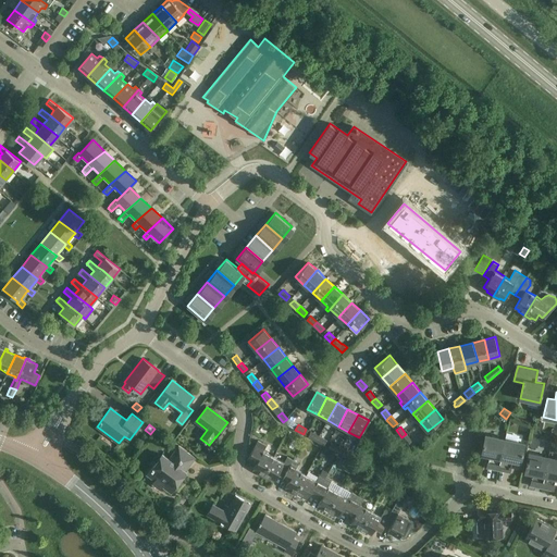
[(316,441),(319,435),(310,431),(308,436),(316,441)]
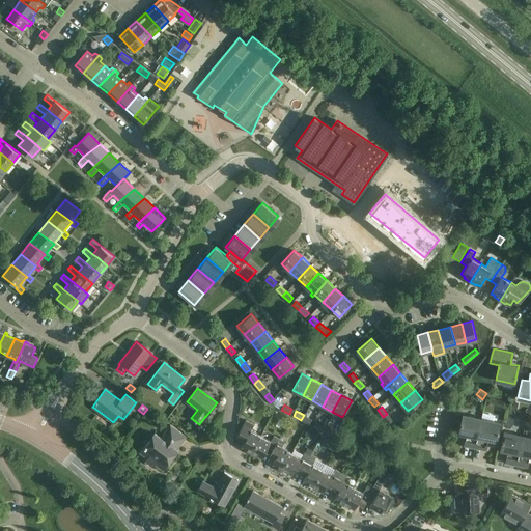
[(387,414),(383,417),(389,423),(392,420),(387,414)]
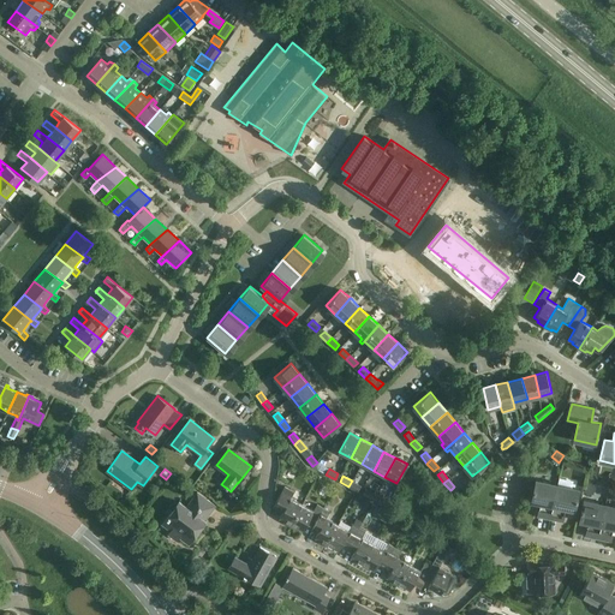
[(550,519),(559,484),(537,479),(532,501),(541,503),(538,515),(550,519)]
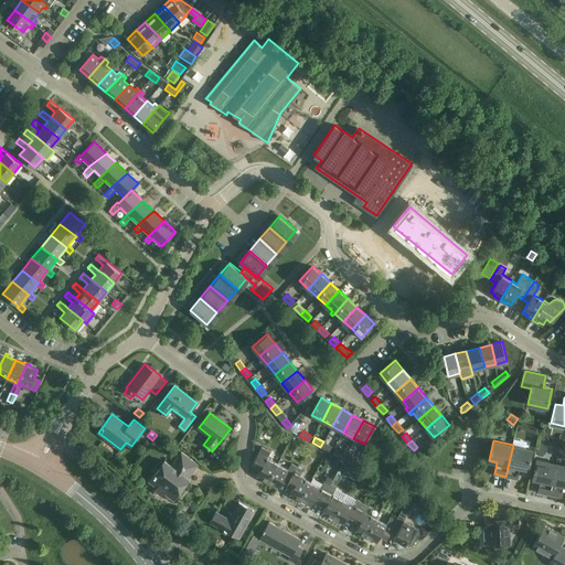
[(323,441),(320,447),(329,451),(332,446),(323,441)]
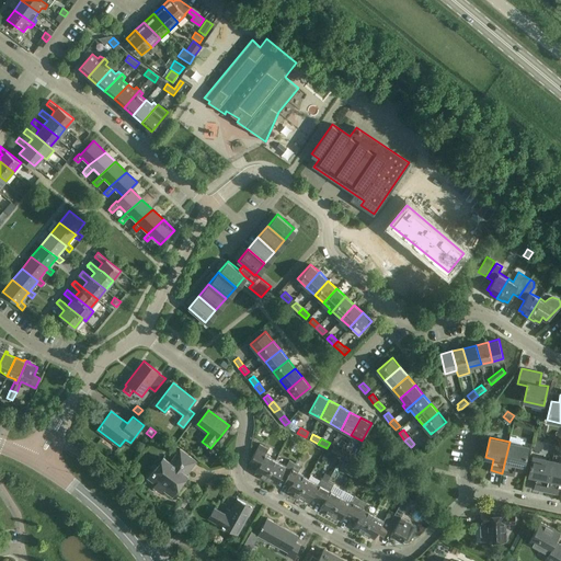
[(510,442),(502,473),(513,476),(516,464),(524,466),(528,446),(510,442)]
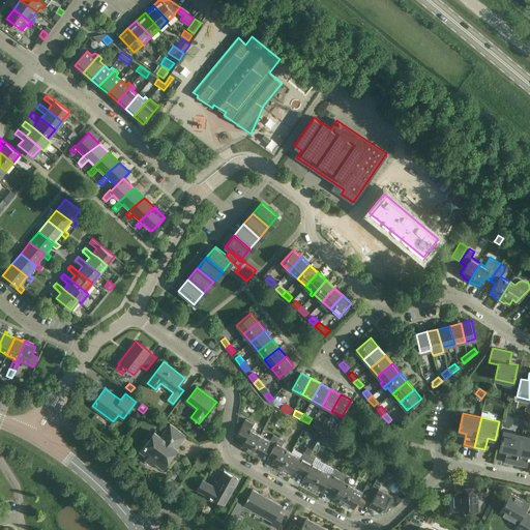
[(251,452),(261,434),(251,429),(254,423),(245,418),(236,436),(244,440),(241,446),(244,447),(244,449),(251,452)]
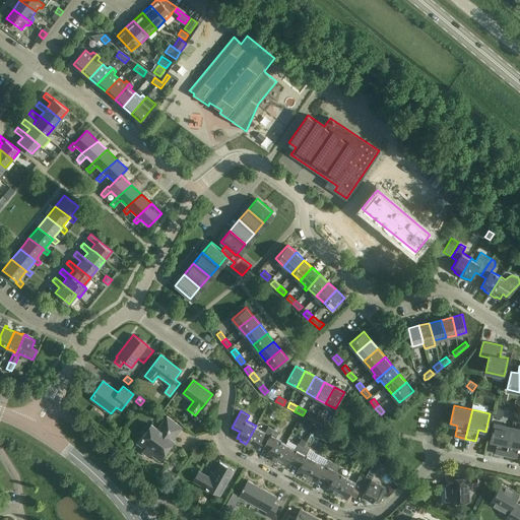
[(317,424),(320,418),(310,412),(307,417),(317,424)]
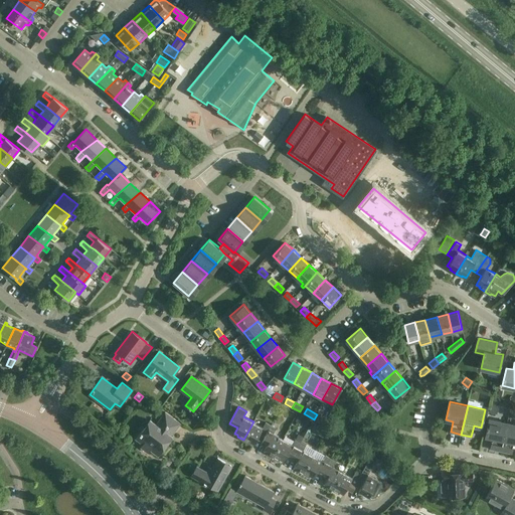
[(171,436),(180,423),(165,411),(156,423),(150,419),(136,439),(151,450),(158,456),(173,437),(171,436)]
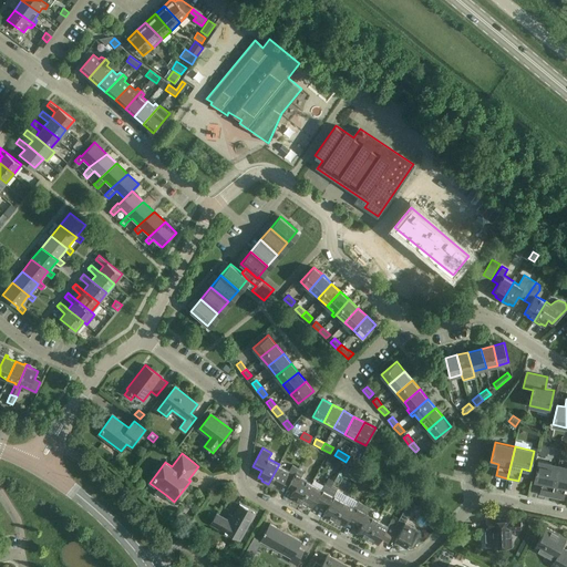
[(328,459),(326,462),(328,464),(330,465),(334,460),(334,459),(329,456),(328,459)]
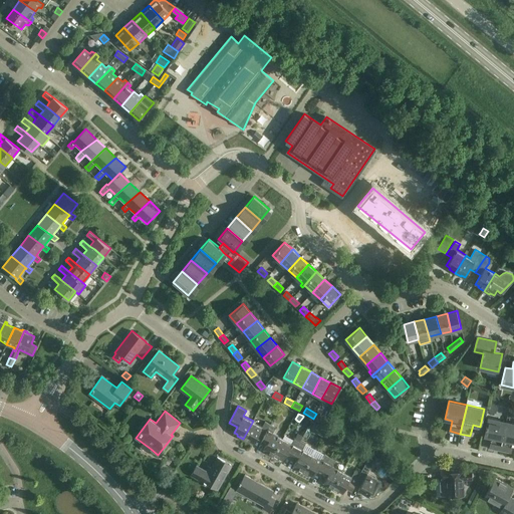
[(316,414),(313,419),(317,421),(323,424),(325,419),(316,414)]
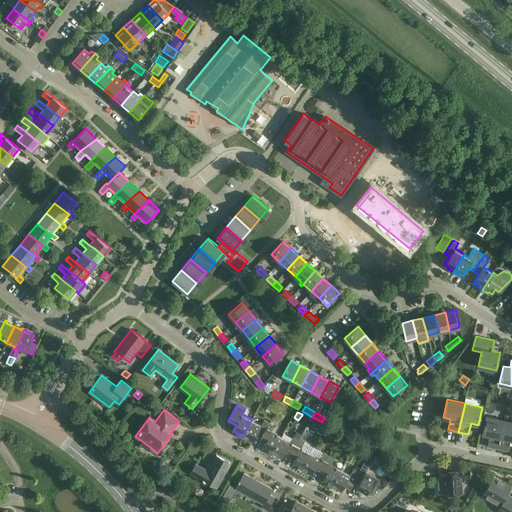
[(499,448),(505,420),(487,416),(483,434),(490,435),(488,446),(499,448)]
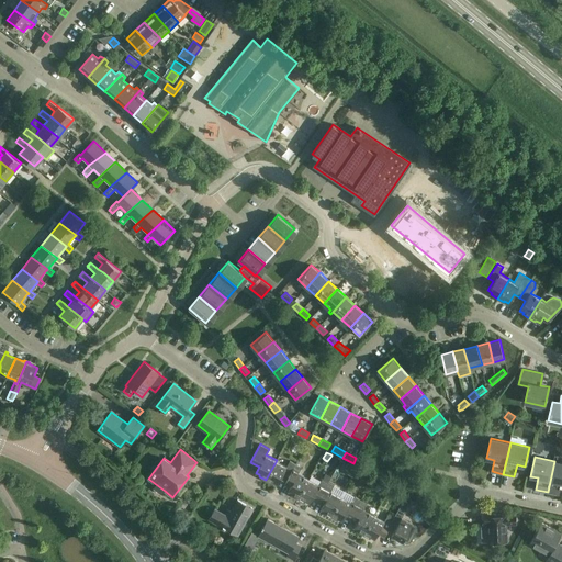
[(287,480),(296,463),(290,460),(287,465),(277,460),(266,480),(272,484),(273,482),(277,484),(281,478),(287,480)]
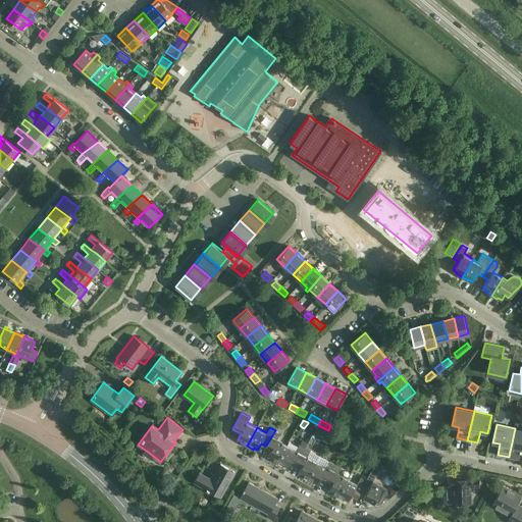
[(521,429),(515,428),(509,457),(518,459),(520,449),(521,449),(521,429)]
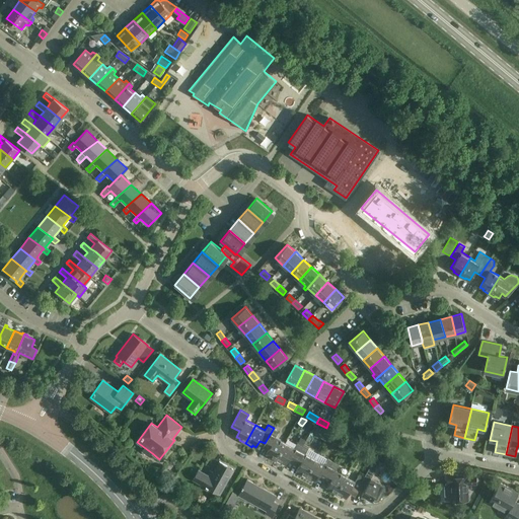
[(275,460),(286,442),(276,437),(279,431),(274,428),(265,443),(263,447),(268,450),(266,453),(270,455),(269,457),(275,460)]
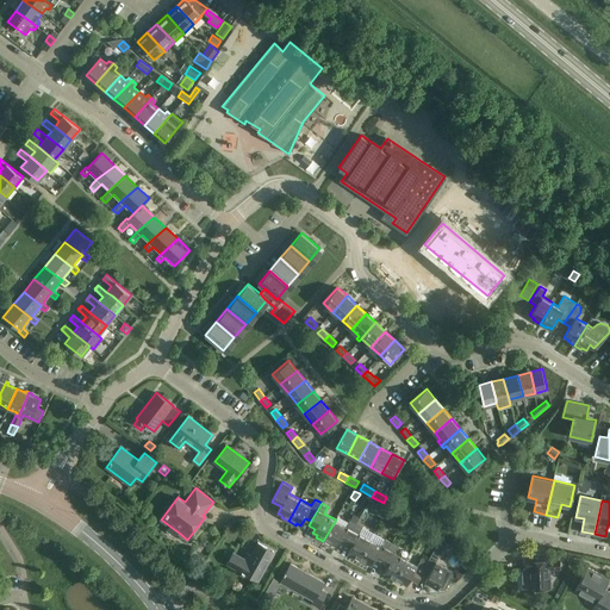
[(386,511),(384,518),(390,521),(393,515),(386,511)]
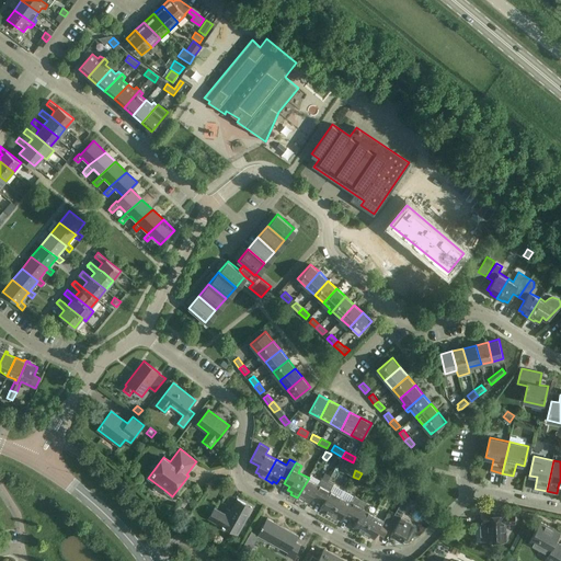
[(320,495),(328,481),(322,478),(319,483),(309,478),(297,497),(304,501),(305,500),(309,502),(311,499),(317,502),(320,495)]
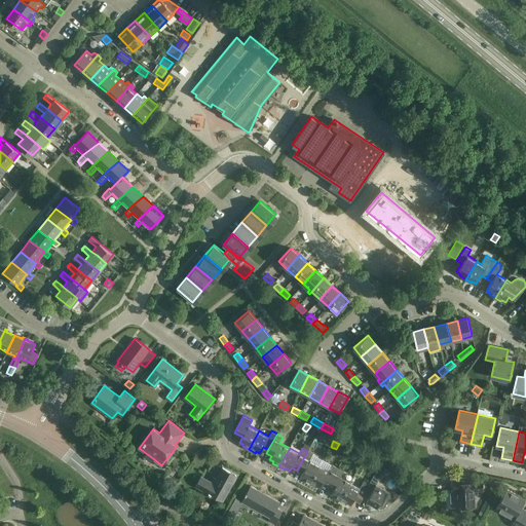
[(309,483),(320,464),(310,459),(313,454),(307,451),(300,464),(297,471),(302,473),(300,476),(304,478),(303,480),(309,483)]
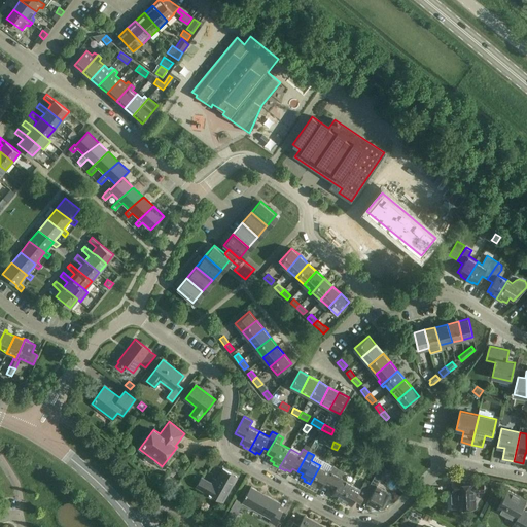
[(331,483),(339,468),(334,465),(330,470),(320,465),(310,484),(316,488),(317,486),(321,488),(322,485),(328,488),(331,483)]
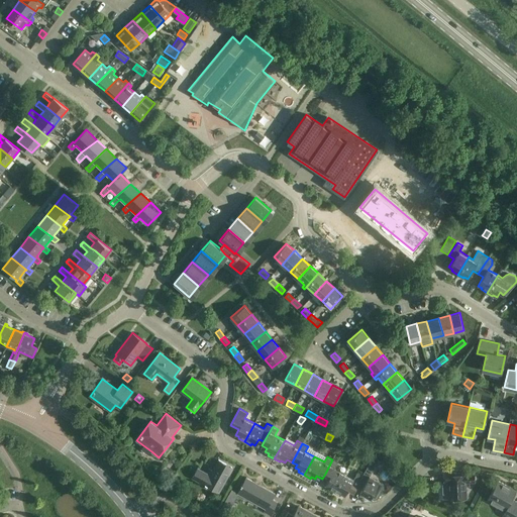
[(362,477),(360,481),(365,484),(360,492),(365,494),(364,496),(370,499),(371,497),(374,499),(378,498),(381,492),(384,486),(384,484),(380,482),(370,476),(376,466),(379,459),(373,456),(371,461),(370,462),(362,477)]
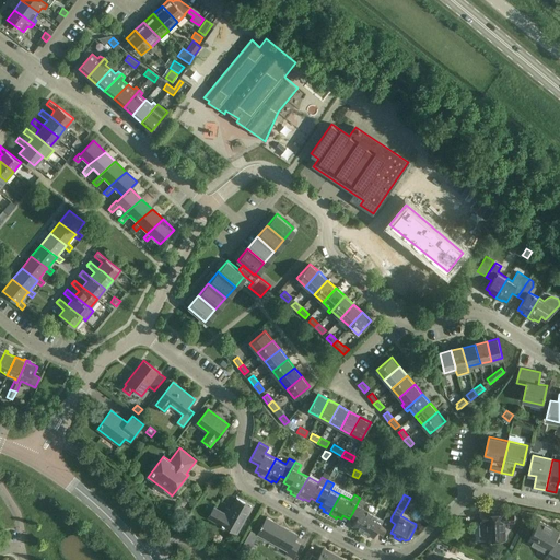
[(237,533),(252,506),(236,498),(228,514),(214,508),(209,517),(237,533)]
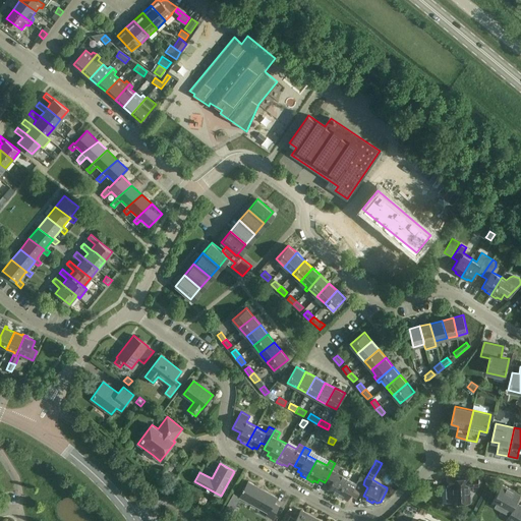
[(337,496),(347,477),(337,471),(340,466),(335,463),(328,477),(325,482),(330,485),(328,488),(332,490),(331,493),(337,496)]
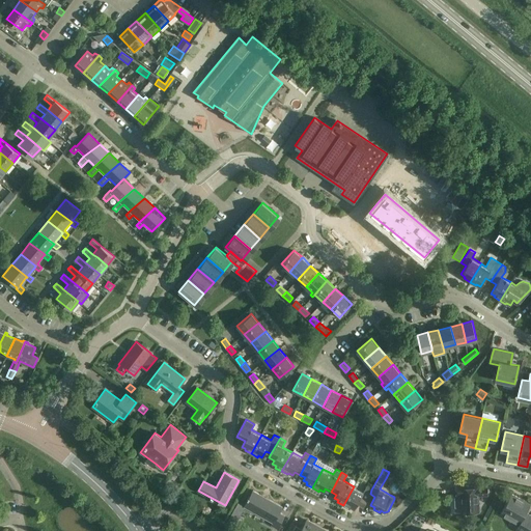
[(404,490),(402,491),(408,496),(416,487),(414,485),(411,482),(410,483),(404,490)]
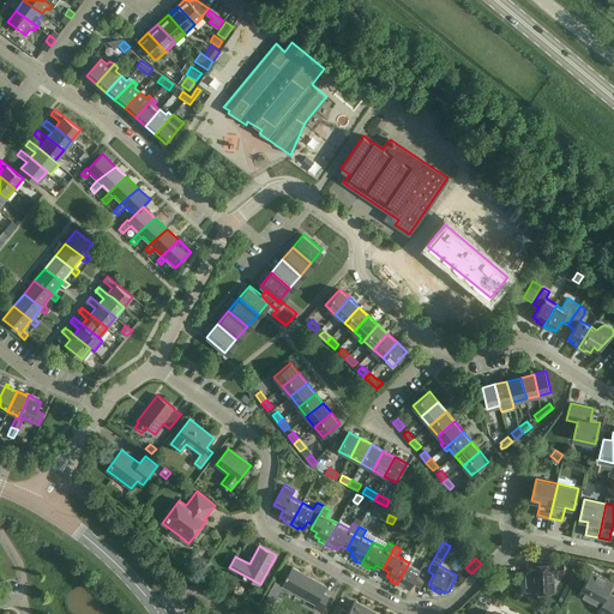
[(575,570),(558,600),(561,602),(578,572),(583,563),(576,559),(575,565),(572,565),(572,569),(575,570)]
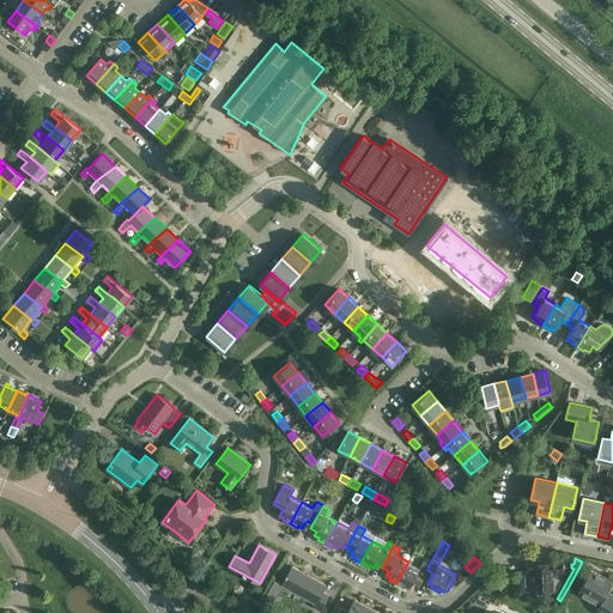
[(541,563),(541,559),(526,560),(527,572),(526,575),(526,589),(527,590),(532,590),(533,592),(554,590),(553,572),(563,571),(563,562),(541,563)]
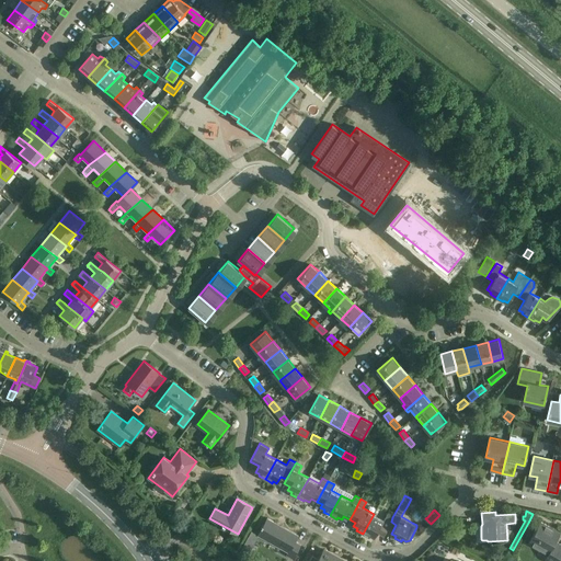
[(391,522),(392,517),(387,514),(384,519),(374,514),(363,534),(369,537),(370,536),(375,538),(379,528),(385,531),(391,522)]
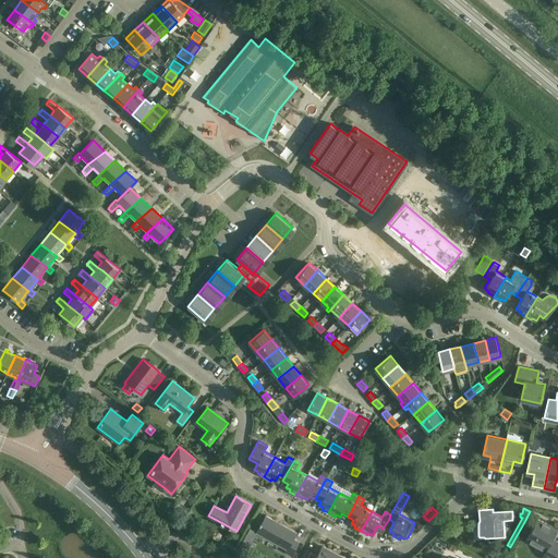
[(291,556),(300,541),(293,537),(296,532),(266,514),(256,532),(287,549),(286,553),(291,556)]
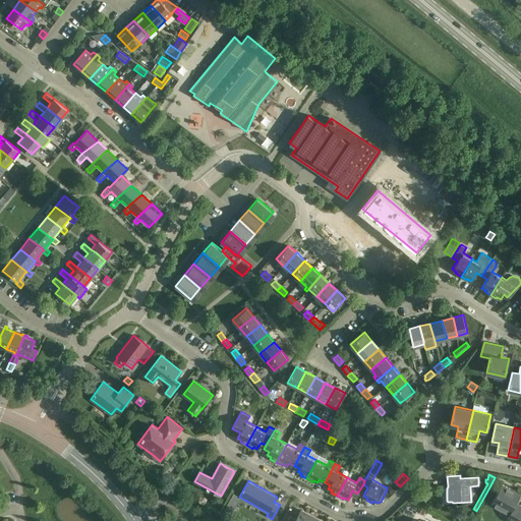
[(520,507),(515,505),(520,495),(502,483),(490,505),(509,515),(506,520),(507,520),(520,520),(520,505),(520,507)]
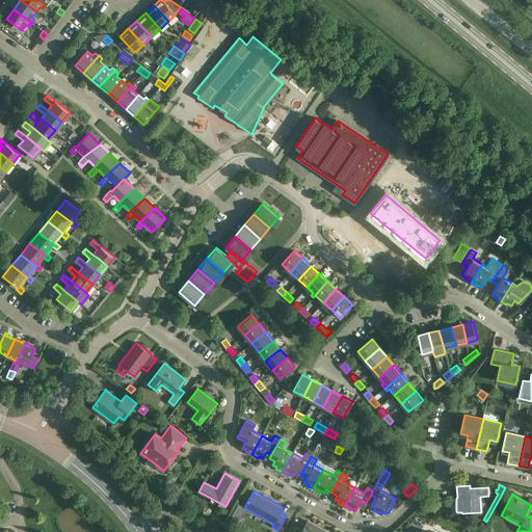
[(327,531),(308,521),(302,530),(296,526),(292,531),(327,531)]
